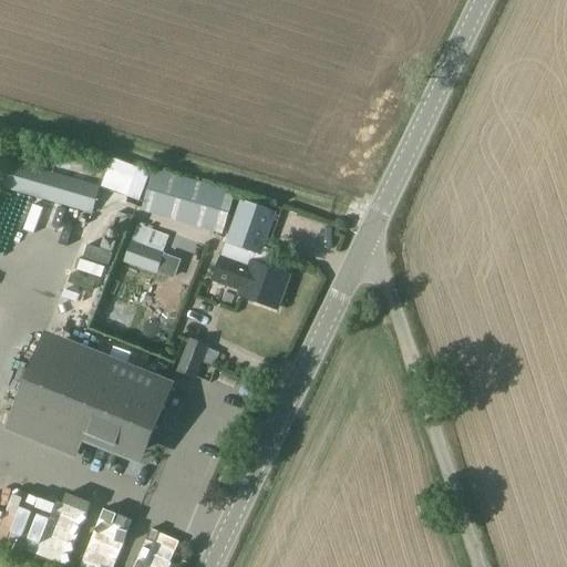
[(93,215),(100,187),(8,161),(1,188),(93,215)]
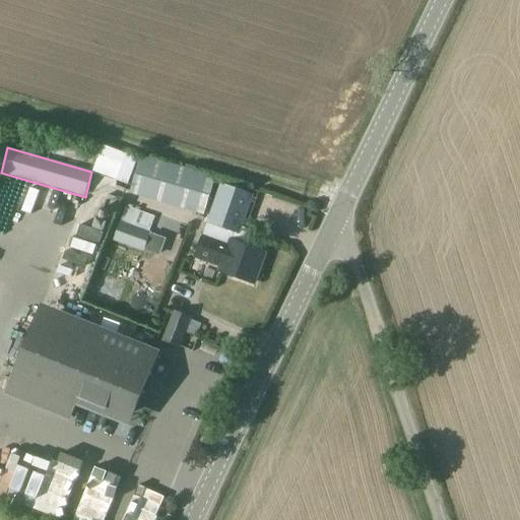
[(196,213),(207,175),(140,155),(130,194),(196,213)]
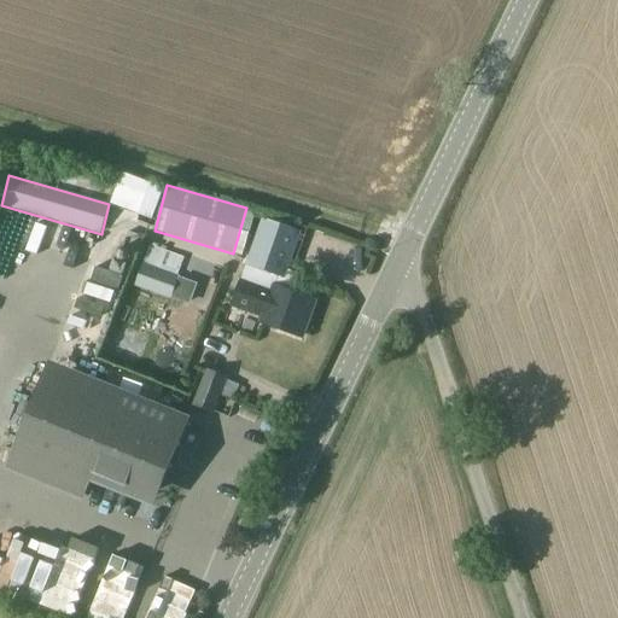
[(285,279),(301,233),(261,220),(244,266),(285,279)]
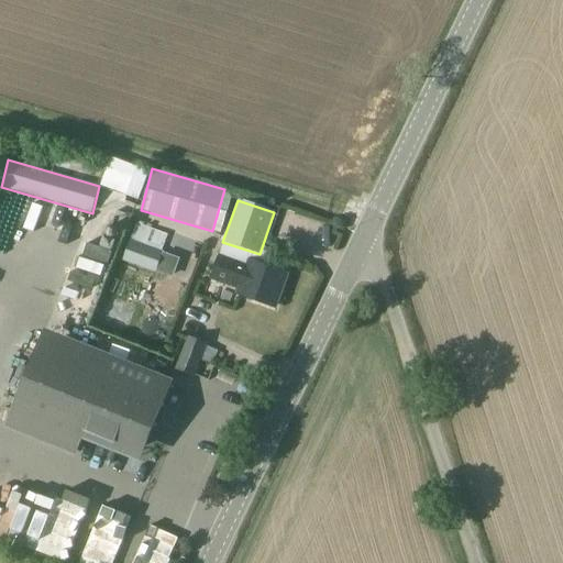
[(122,217),(110,216),(107,241),(119,242),(122,217)]
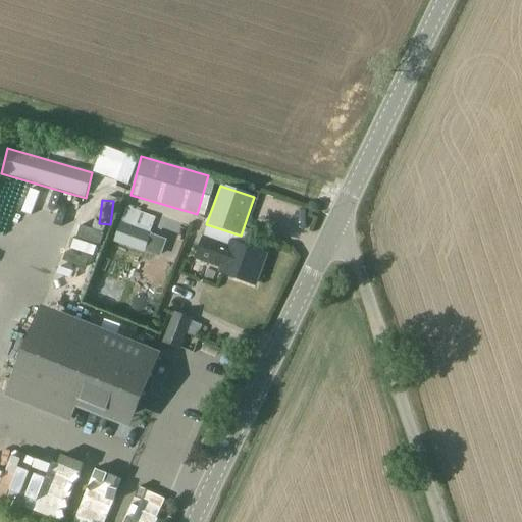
[(121,225),(114,245),(145,256),(146,253),(151,236),(121,225)]
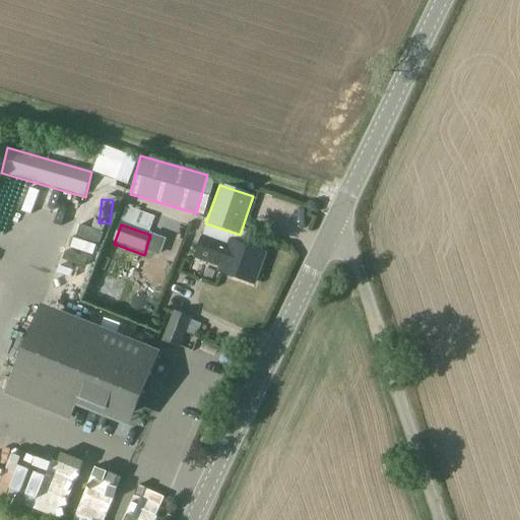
[(164,240),(150,235),(145,252),(157,256),(164,240)]
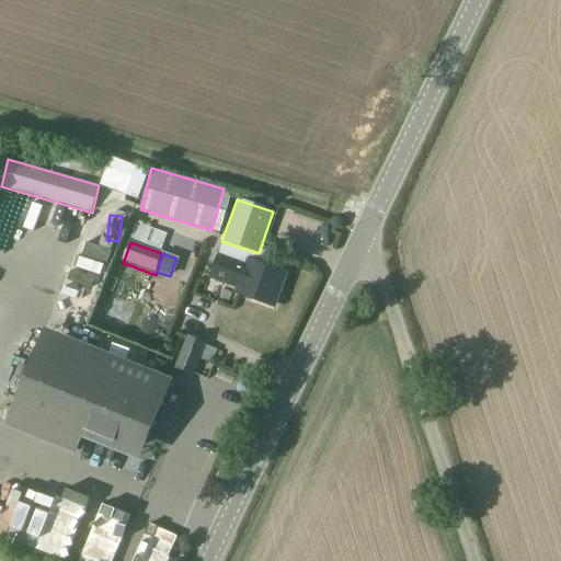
[(239,288),(238,294),(274,306),(285,273),(249,260),(247,265),(218,255),(210,278),(239,288)]
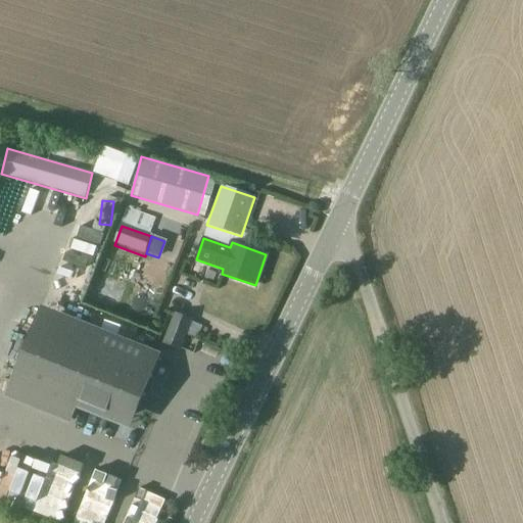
[(0,275),(3,269),(13,273),(17,263),(0,255),(0,275)]
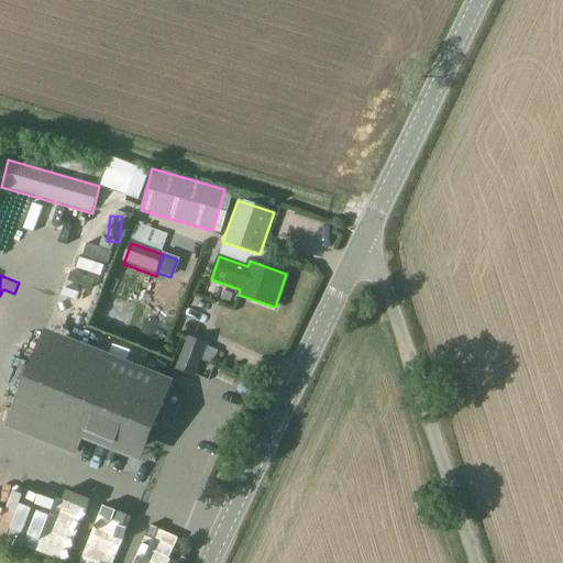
[(43,330),(40,340),(62,349),(66,339),(43,330)]
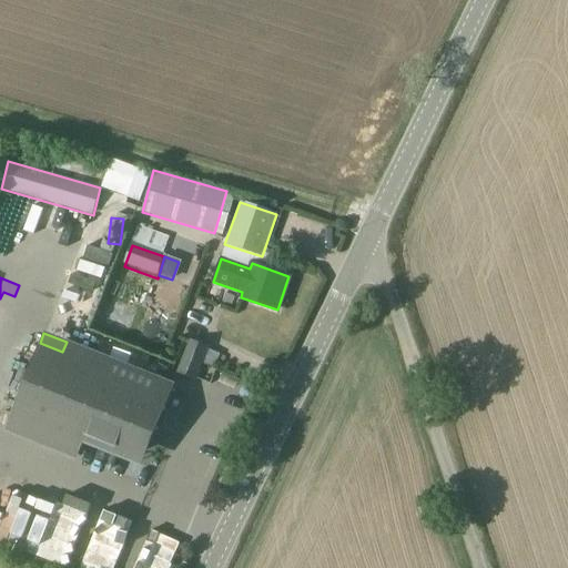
[(209,348),(194,343),(182,369),(198,375),(209,348)]
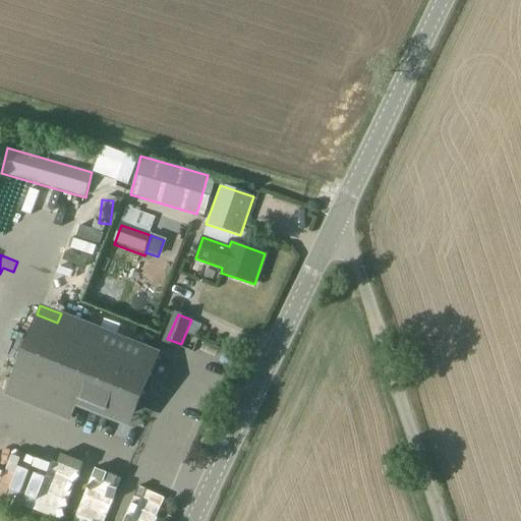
[(66,319),(63,327),(83,335),(88,327),(66,319)]
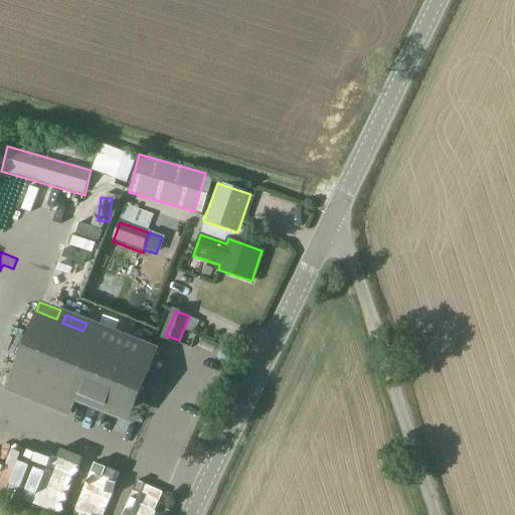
[(96,345),(34,321),(7,388),(69,413),(76,398),(120,415),(126,400),(131,402),(135,392),(139,394),(156,352),(102,330),(96,345)]
